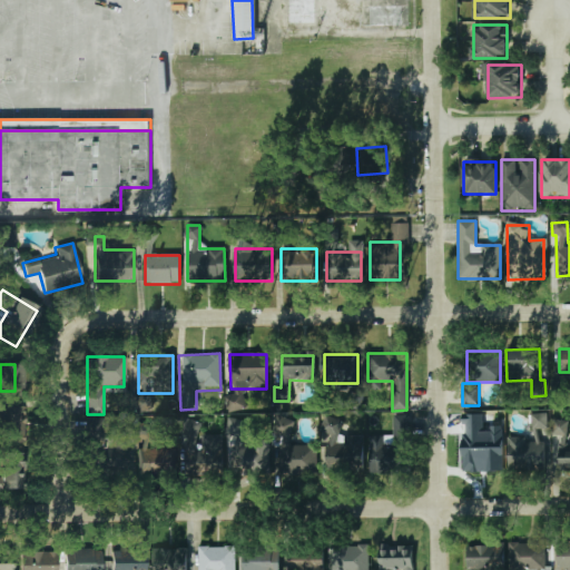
[(151,410),(149,384),(141,385),(141,392),(135,392),(136,411),(151,410)]
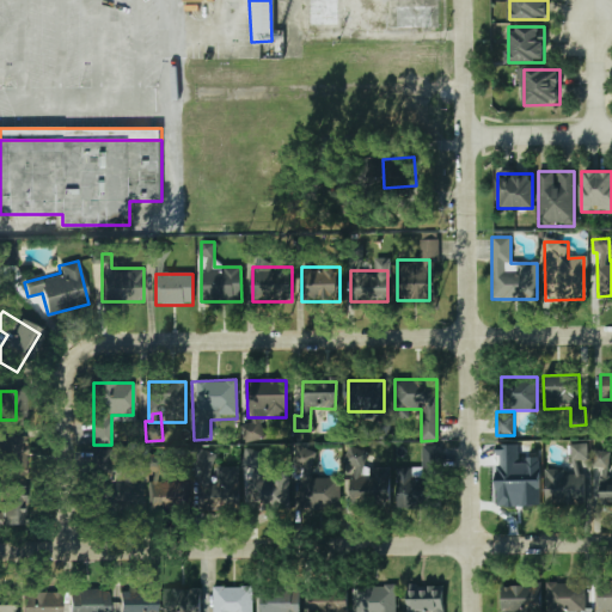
[(371,423),(371,436),(389,436),(389,423),(371,423)]
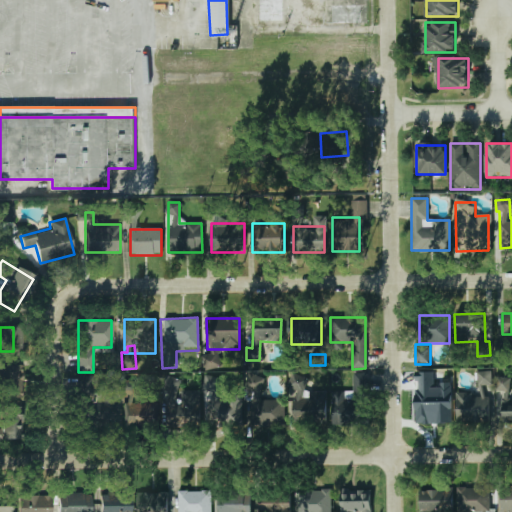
[(0,394),(11,394),(11,365),(0,365),(0,394)]
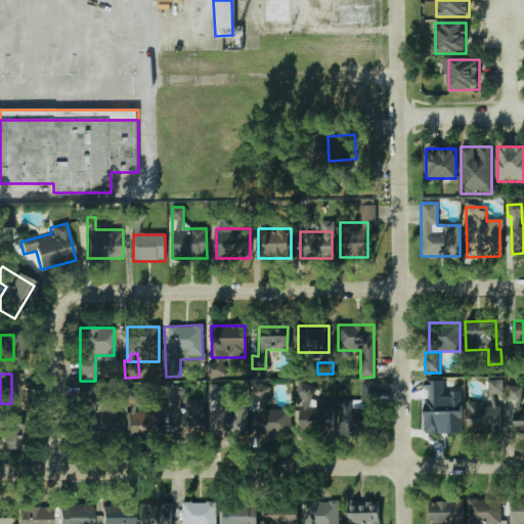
[(425,433),(425,421),(422,421),(421,405),(426,405),(426,391),(423,391),(423,382),(442,381),(442,396),(449,396),(449,392),(461,392),(463,432),(425,433)]
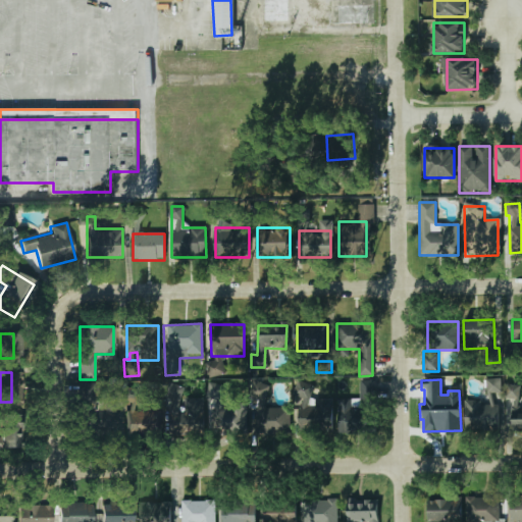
[(464,401),(464,430),(500,430),(500,380),(486,380),(486,401),(464,401)]
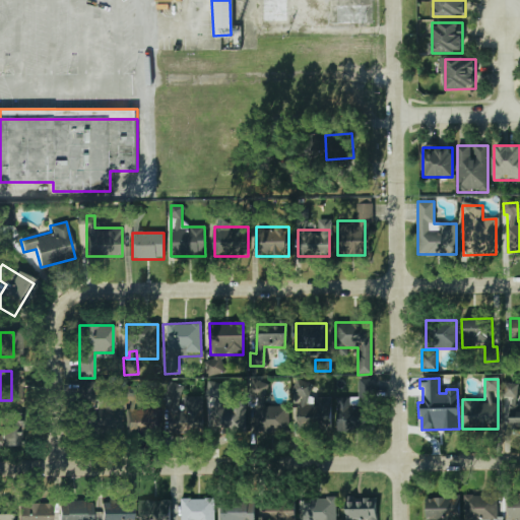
[(79,382),(78,433),(117,434),(117,400),(93,400),(93,382),(79,382)]
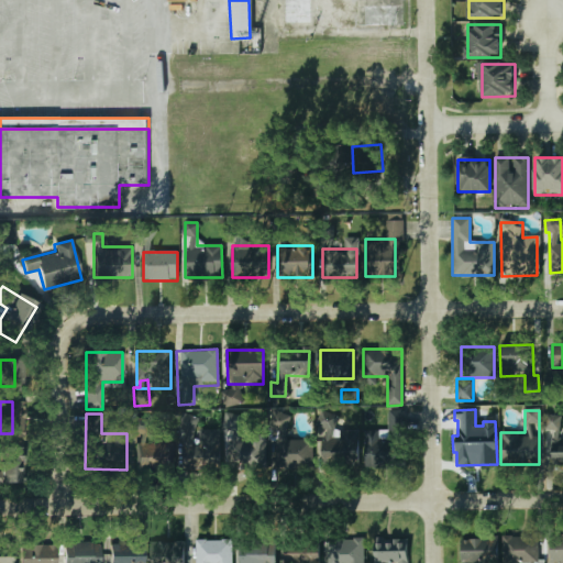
[(273,468),(311,468),(311,441),(287,441),(287,414),(272,415),(273,468)]
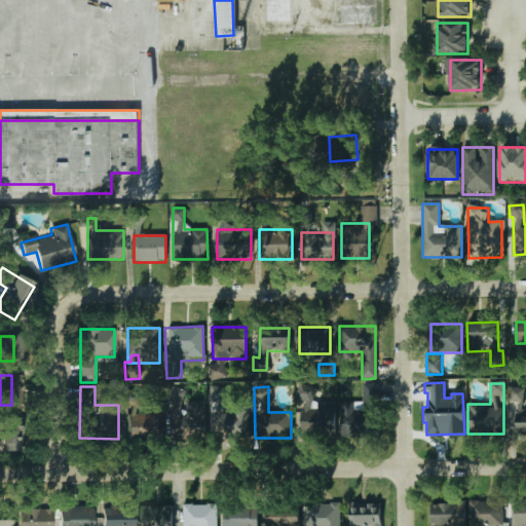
[(180,417),(180,387),(165,387),(165,417),(180,417)]
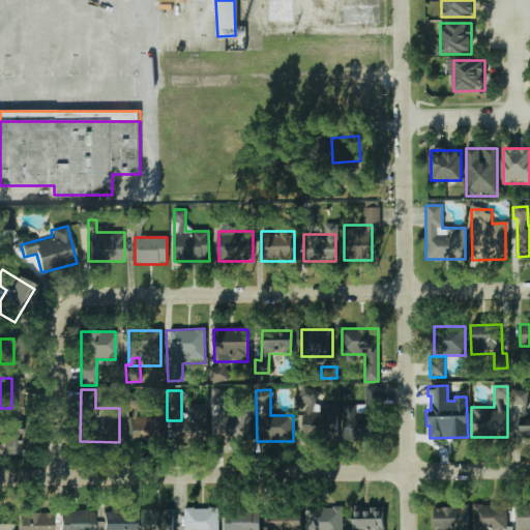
[(216,416),(216,440),(248,439),(247,412),(228,413),(227,390),(209,390),(209,416),(216,416)]
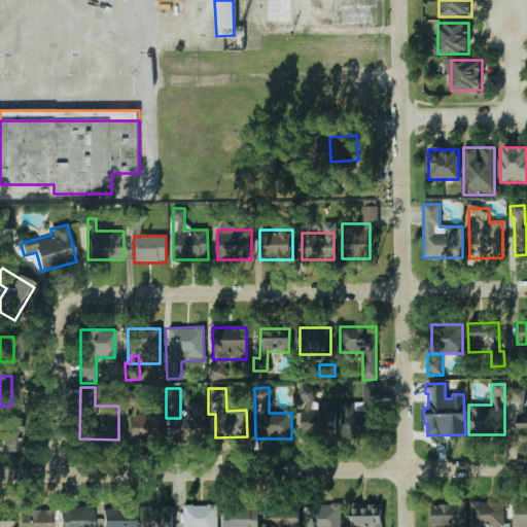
[(526,435),(526,416),(522,416),(523,389),(510,388),(508,406),(517,406),(516,435),(526,435)]
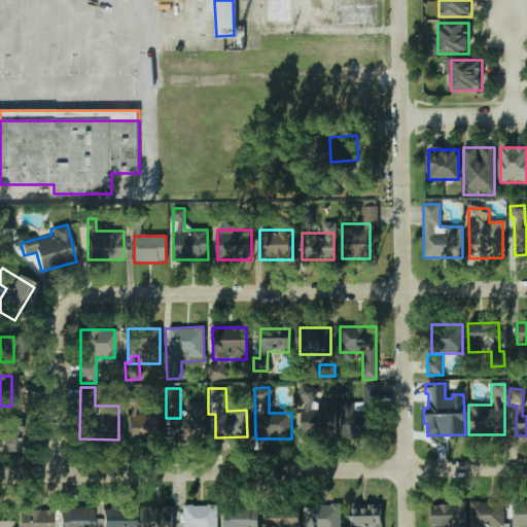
[(205,440),(205,402),(185,402),(185,440),(205,440)]
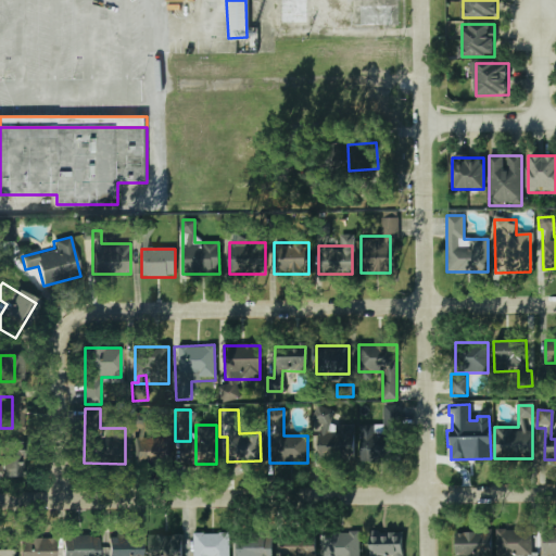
[(359,462),(393,462),(393,434),(376,434),(376,425),(359,425),(359,462)]
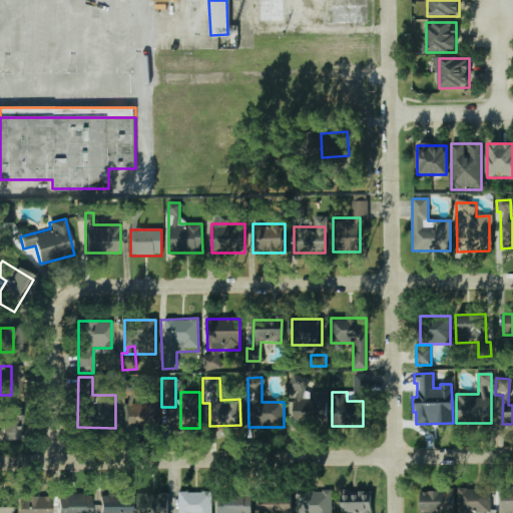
[(326,395),(294,395),(294,424),(326,424),(326,395)]
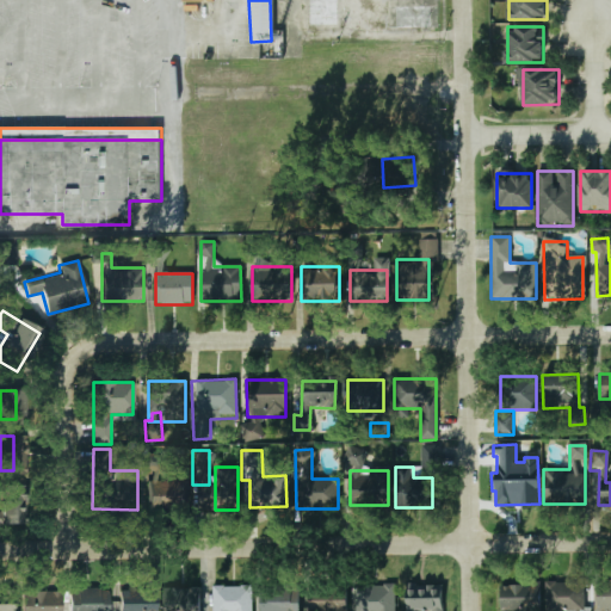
[(184,482),(148,482),(148,511),(173,511),(173,500),(184,500),(184,482)]
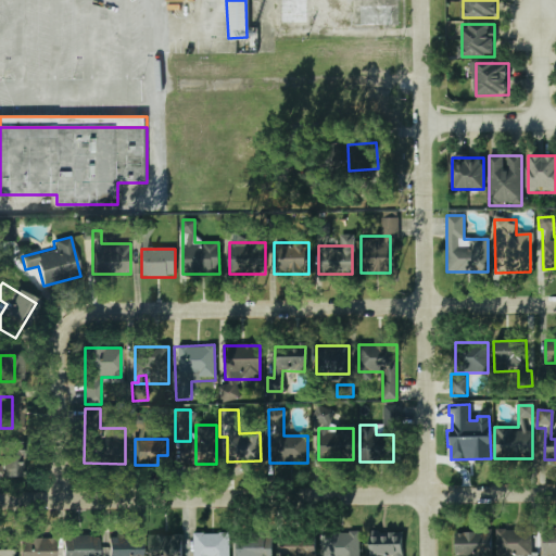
[(24,443),(1,443),(1,478),(24,478),(24,443)]
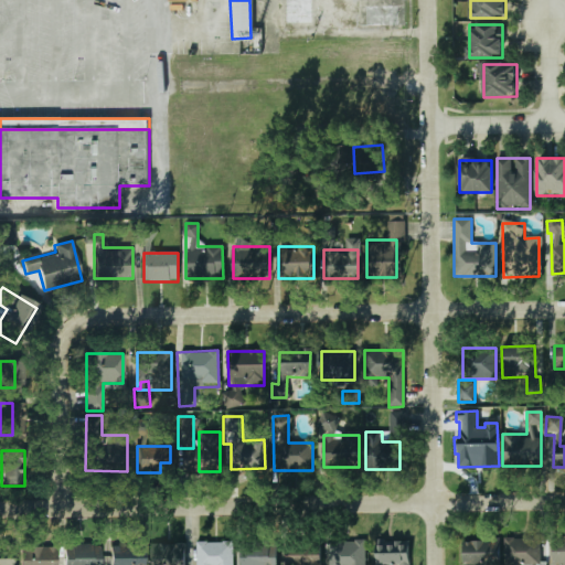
[(504,564),(539,564),(539,537),(504,537),(504,564)]
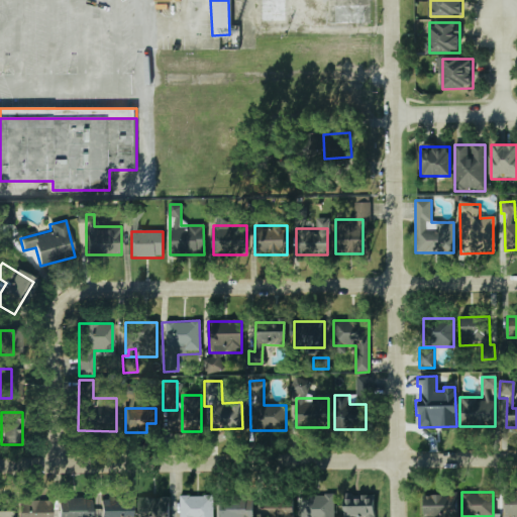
[(333,516),(333,494),(301,494),(301,516),(333,516)]
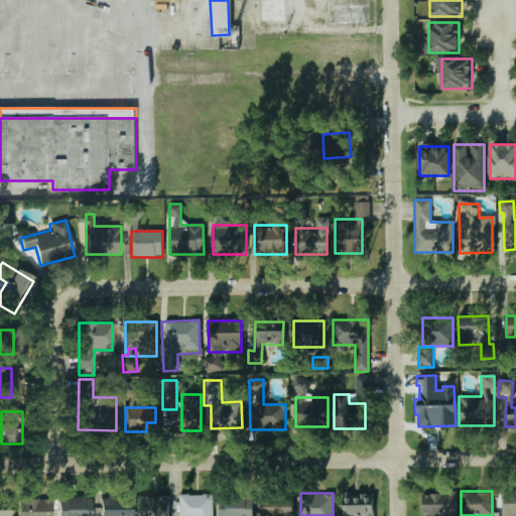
[(456,515),(456,493),(422,493),(422,515),(456,515)]
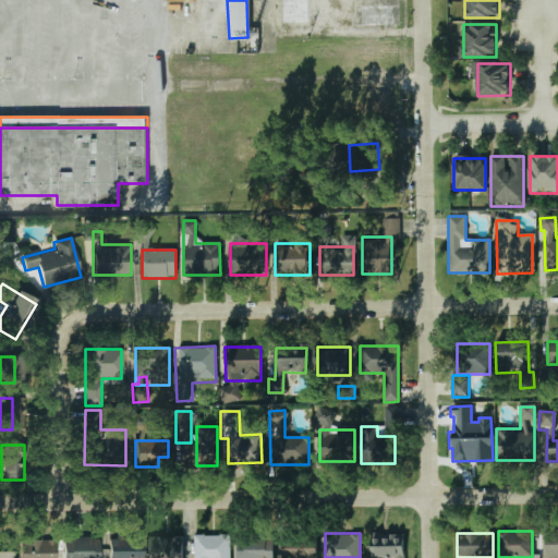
[(557,533),(545,533),(545,557),(557,557),(557,533)]
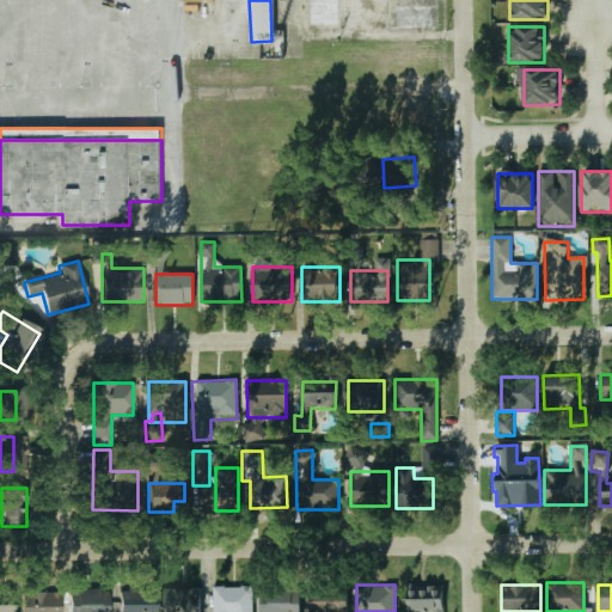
[(251,611),(251,587),(213,587),(213,611),(251,611)]
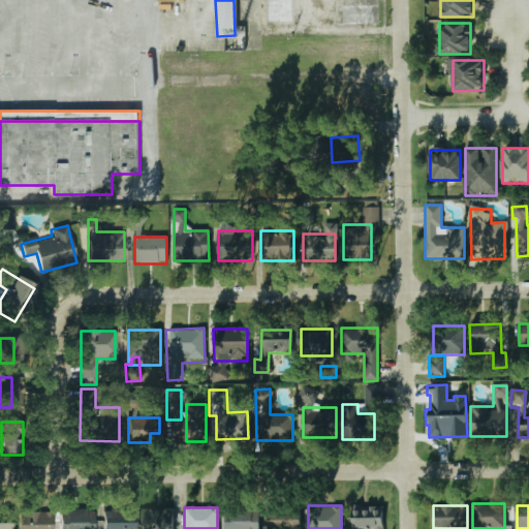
[(267,507),(267,528),(301,528),(301,507),(267,507)]
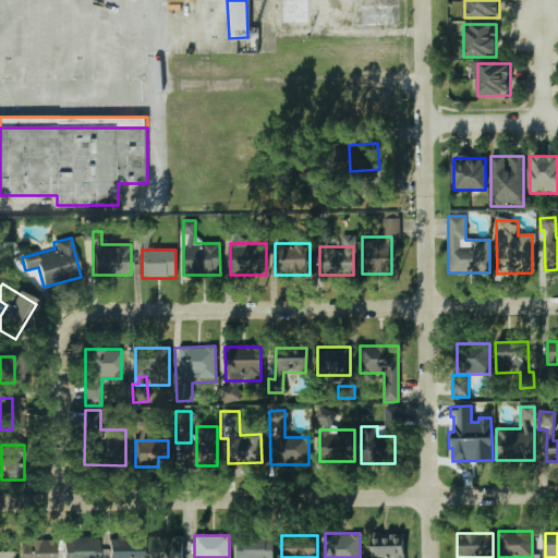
[(182,557),(181,536),(148,538),(148,557),(182,557)]
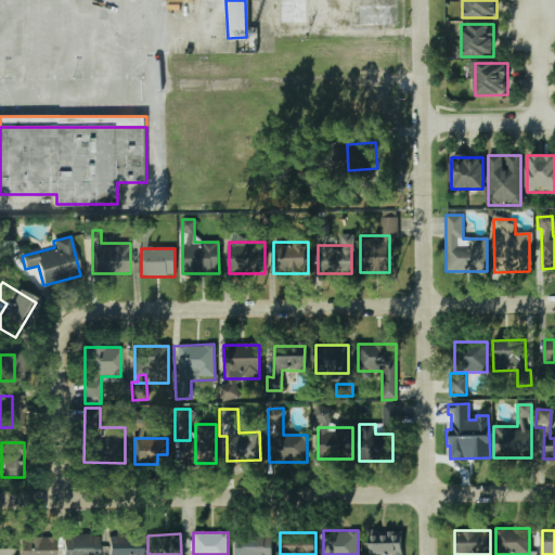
[(271,554),(271,533),(235,533),(235,554),(271,554)]
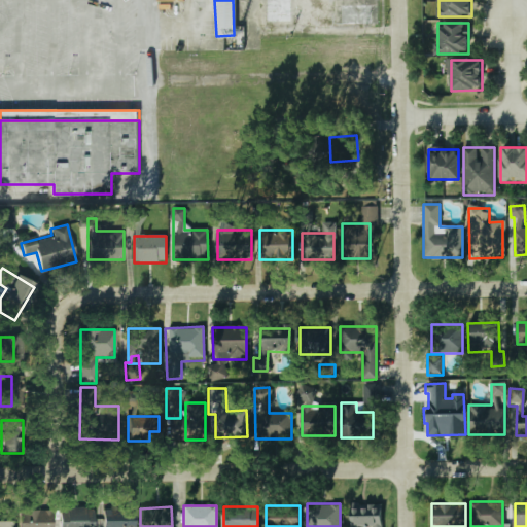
[(381,526),(381,507),(350,507),(350,526),(381,526)]
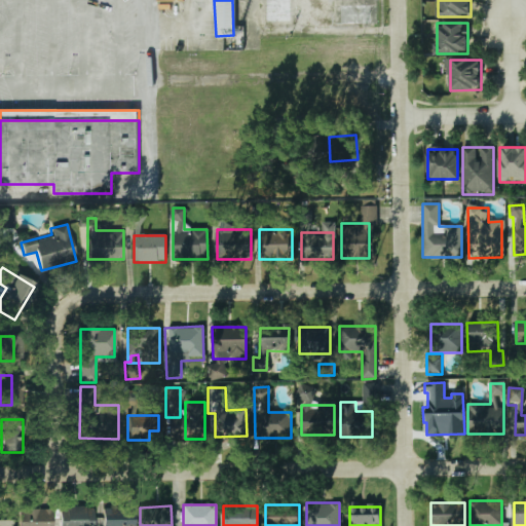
[(92,525),(92,508),(60,508),(60,525),(92,525)]
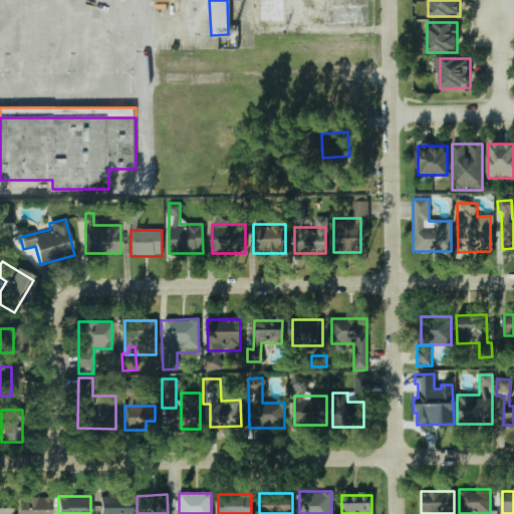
[(19,497),(19,513),(50,513),(50,497),(19,497)]
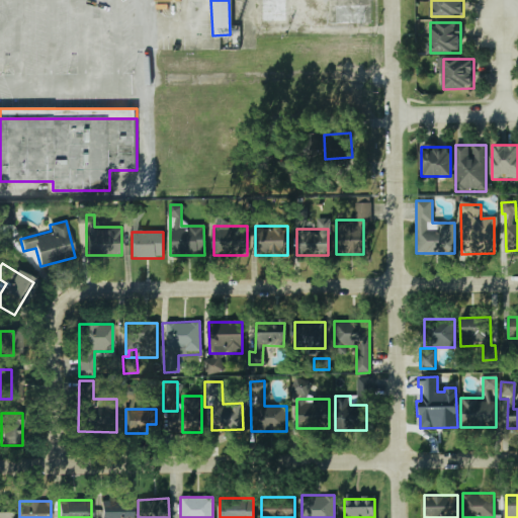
[(102,501),(102,517),(132,517),(132,501),(102,501)]
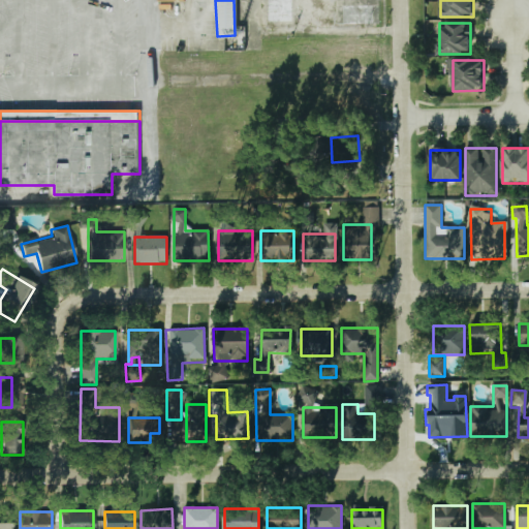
[(0,528),(8,528),(8,520),(0,520),(0,528)]
